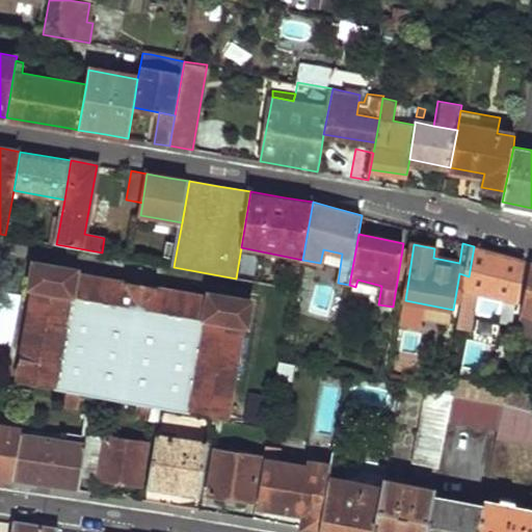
[(474,246),(469,276),(461,313),(472,315),(475,316),(480,294),(505,300),(501,322),(512,324),(525,260),(496,253),(474,246)]
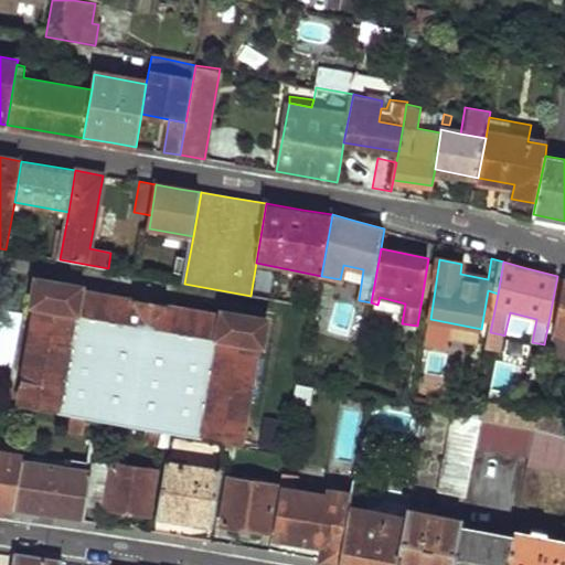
[(177,275),(176,281),(184,284),(185,277),(177,275)]
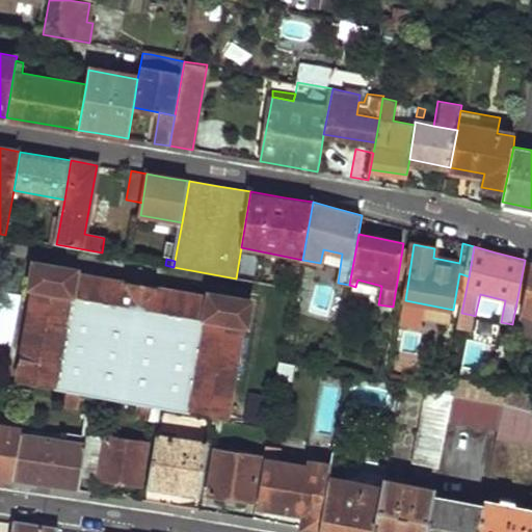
[(78,270),(35,262),(30,289),(34,290),(18,382),(68,392),(84,395),(136,404),(154,407),(225,421),(243,326),(246,327),(251,301),(209,294),(208,299),(158,290),(158,286),(128,281),(127,285),(77,275),(78,270)]
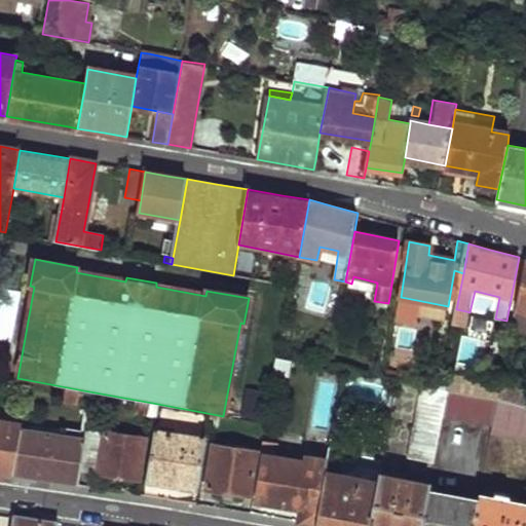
[(525,259),(514,323),(523,325),(525,312),(525,259)]
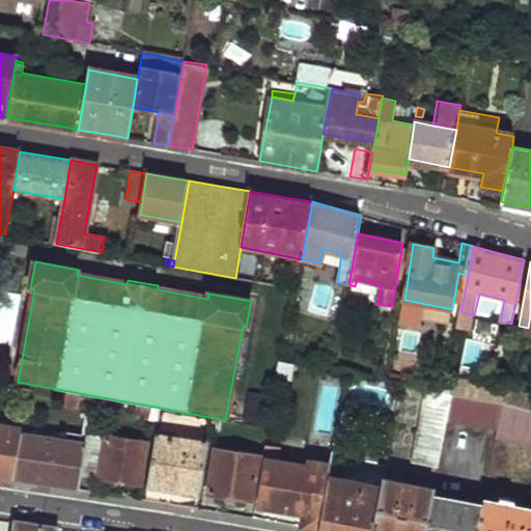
[(357,279),(355,286),(380,291),(381,285),(357,279)]
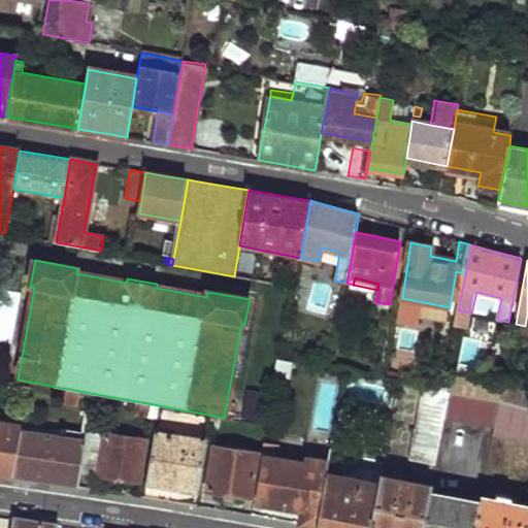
[(476,292),(471,314),(497,320),(501,298),(476,292)]
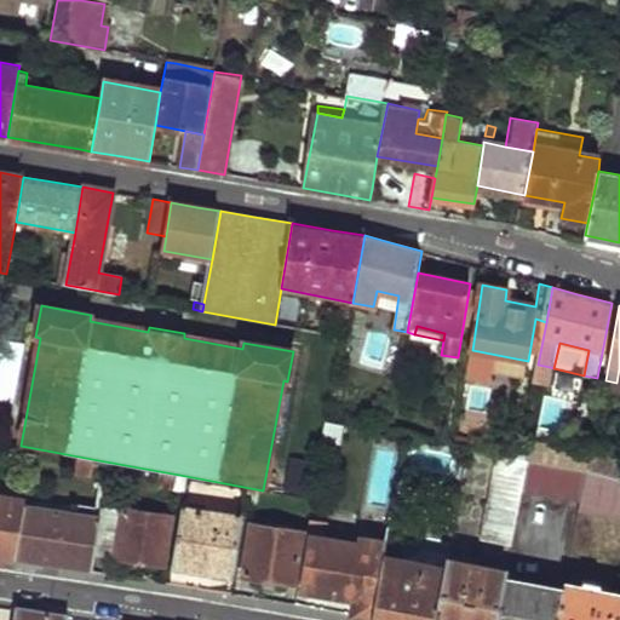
[(470,360),(466,384),(484,386),(489,363),(470,360)]
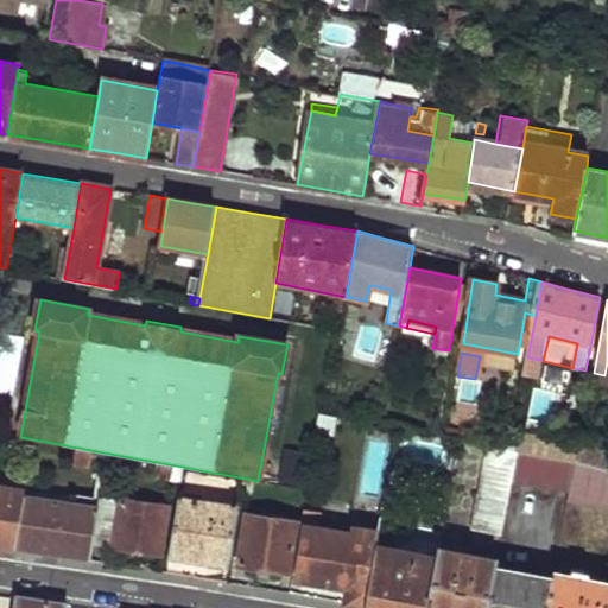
[(527,358),(525,375),(536,378),(539,360),(527,358)]
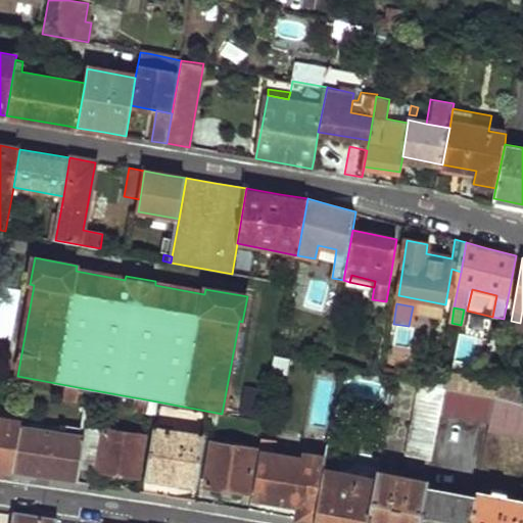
[(447,372),(444,388),(446,388),(495,398),(498,381),(447,372)]
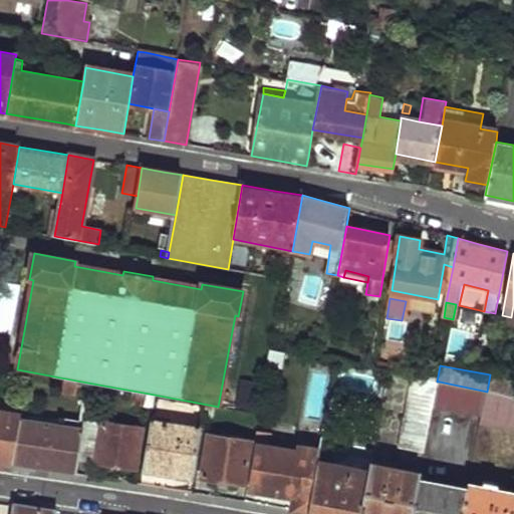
[(513,378),(490,374),(487,392),(513,398),(513,378)]
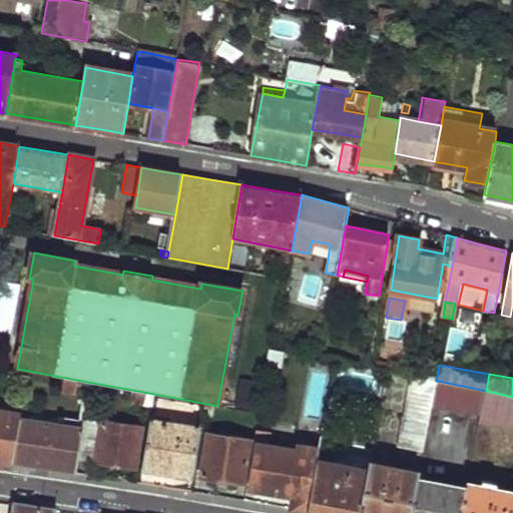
[(415,377),(400,448),(423,453),(433,406),(438,381),(436,381),(432,380),(415,377)]
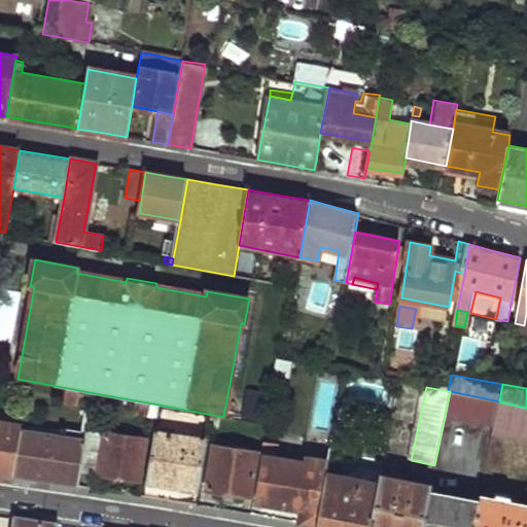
[(67,388),(65,402),(80,406),(83,391),(67,388)]
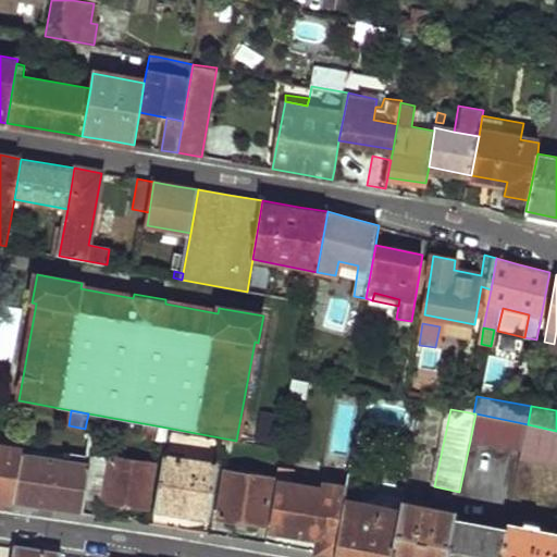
[(475,413),(470,441),(522,452),(528,424),(475,413)]
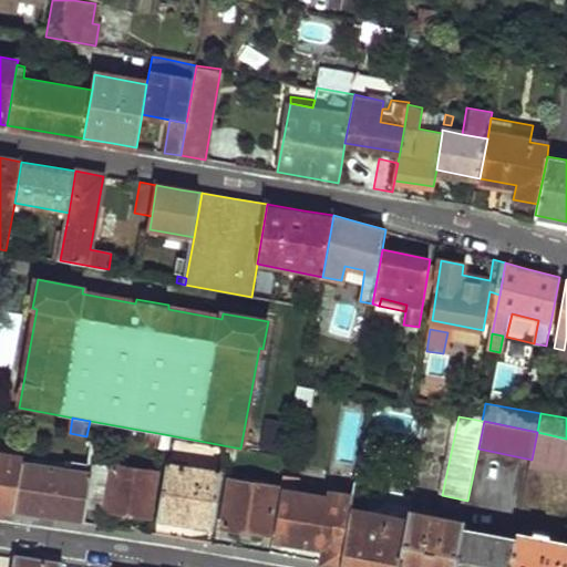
[(145,431),(143,444),(162,447),(164,434),(145,431)]
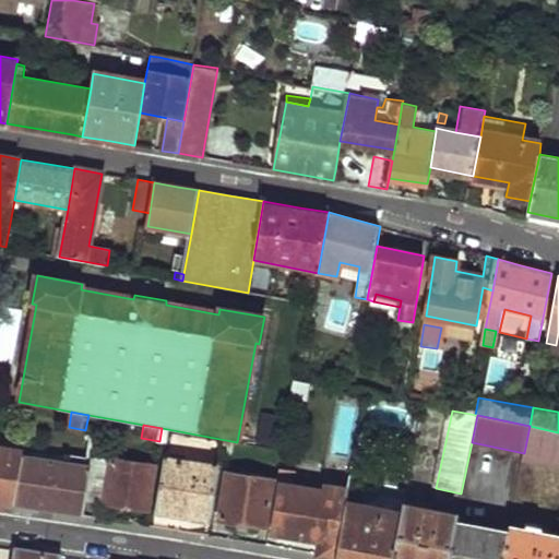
[(558,432),(530,426),(524,453),(523,462),(558,470),(558,432)]
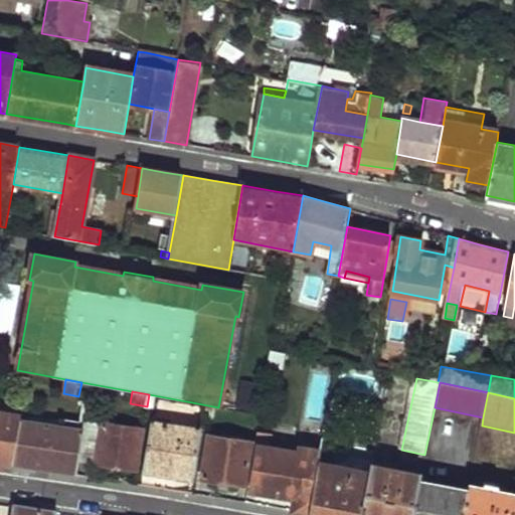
[(0,412),(0,463),(12,465),(13,458),(21,416),(0,412)]
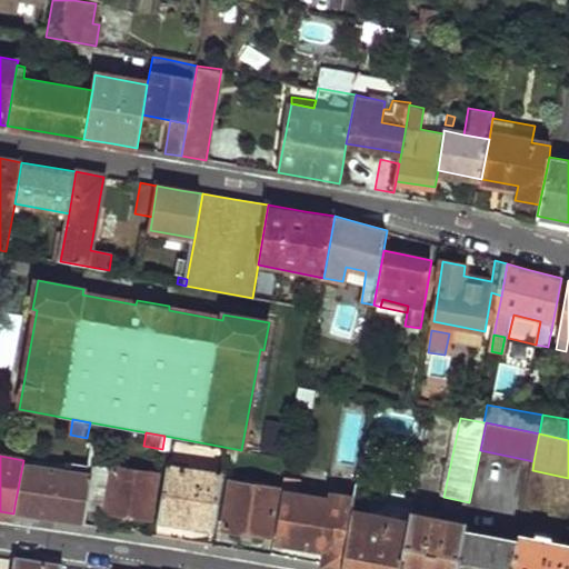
[(23,460),(15,506),(35,510),(33,517),(46,519),(53,520),(56,511),(86,518),(88,508),(95,470),(25,458),(23,460)]
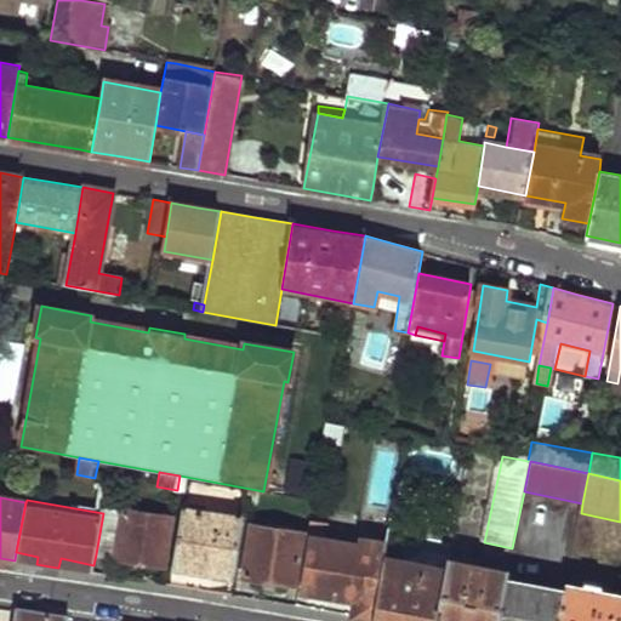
[(184,503),(174,567),(234,576),(244,520),(209,514),(210,508),(184,503)]
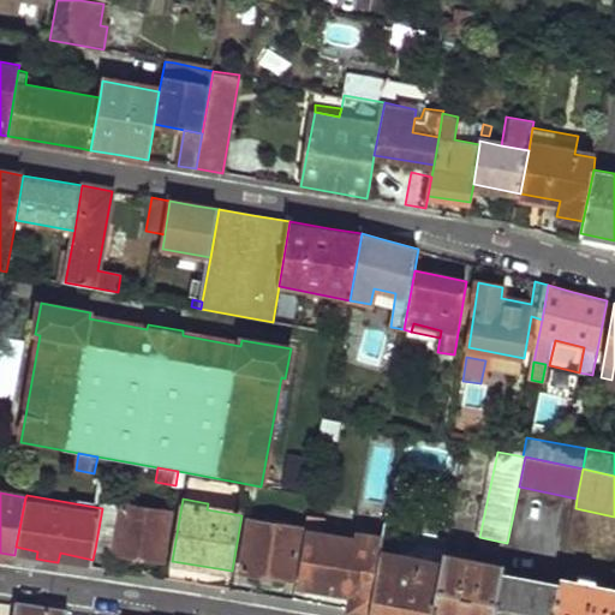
[(102,508),(95,549),(115,553),(124,507),(105,503),(102,508)]
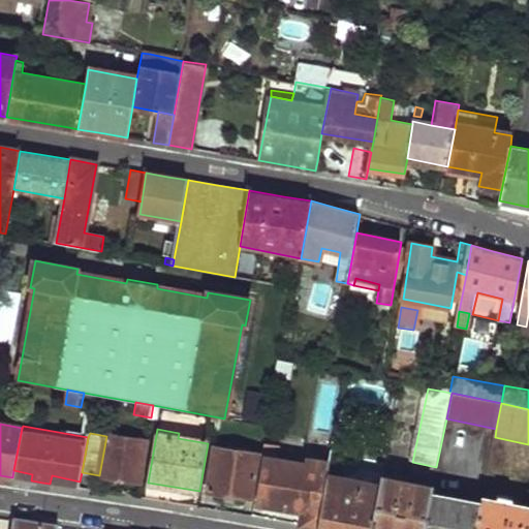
[(106,436),(99,475),(141,483),(148,442),(106,436)]
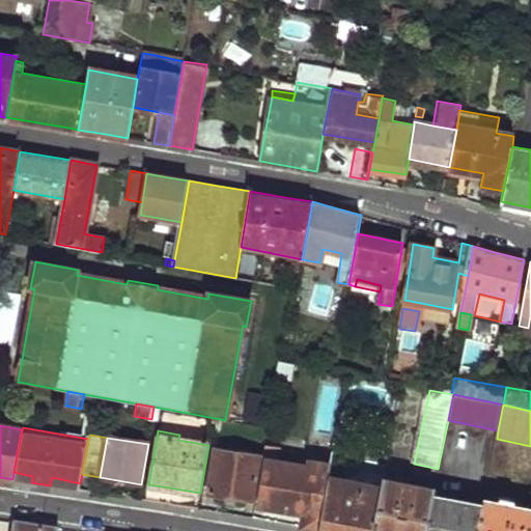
[(271,445),(259,504),(306,512),(303,527),(319,530),(330,479),(332,467),(315,464),(314,469),(294,465),(296,454),(288,454),(287,464),(282,462),(284,448),(271,445)]
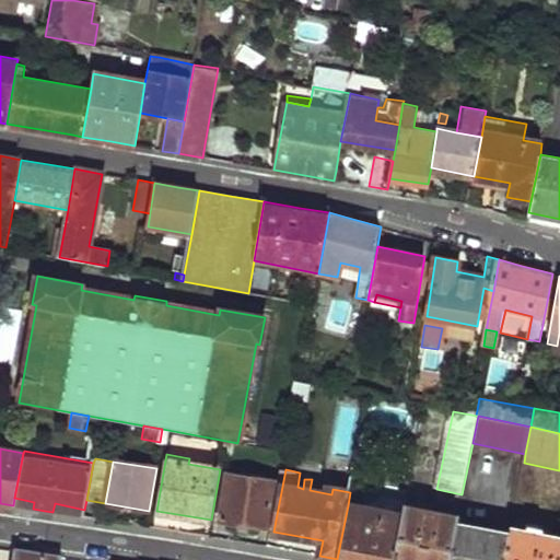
[(230,473),(220,521),(268,527),(276,481),(230,473)]
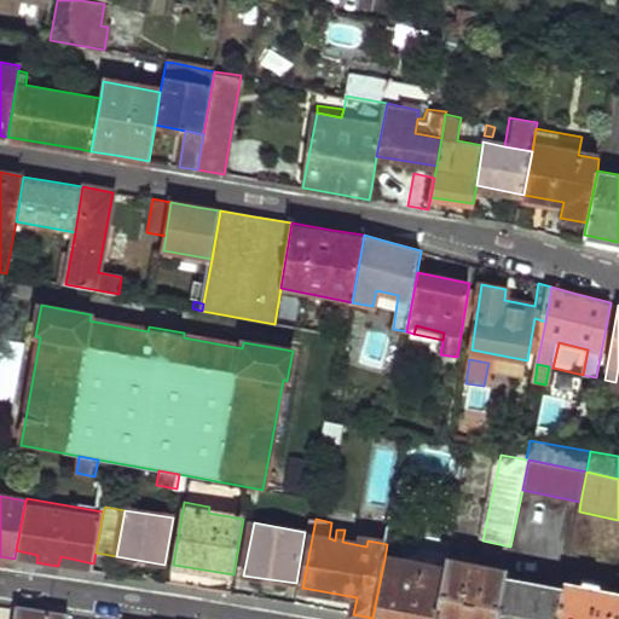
[(385,559),(372,618),(379,618),(435,618),(446,570),(385,559)]
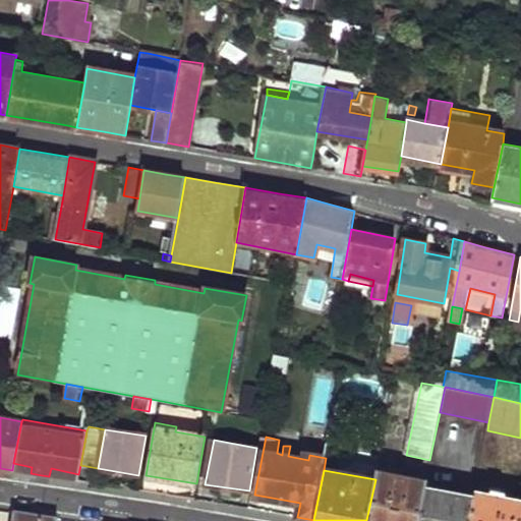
[(375,479),(366,520),(416,520),(423,486),(424,481),(377,472),(375,479)]
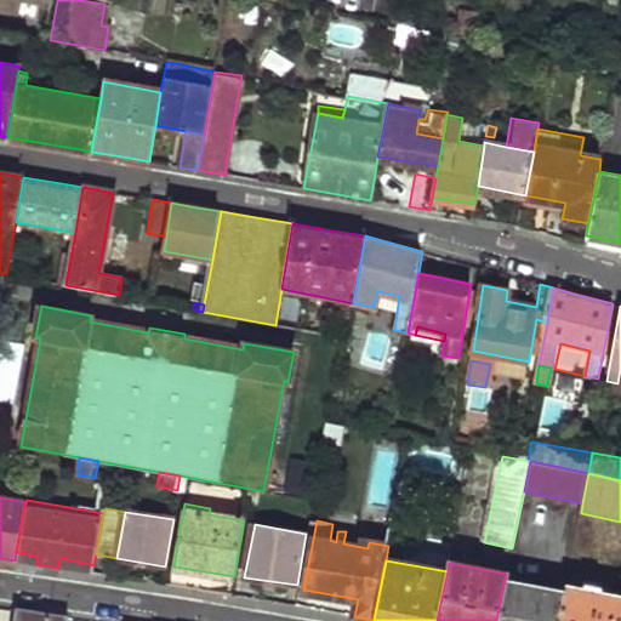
[(505,580),(496,620),(559,620),(565,592),(505,580)]
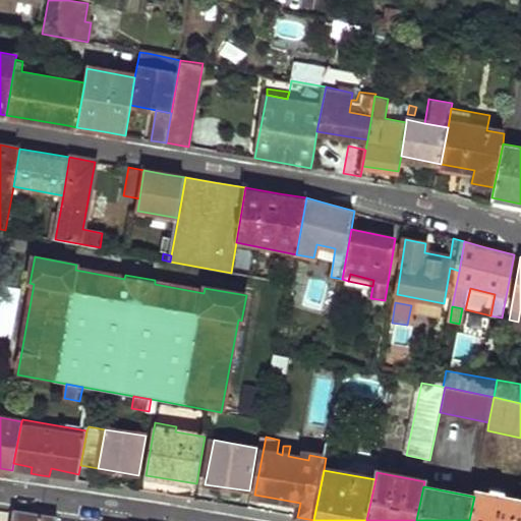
[(474,497),(469,520),(520,520),(520,500),(503,497),(504,491),(489,489),(488,494),(475,491),(474,497)]
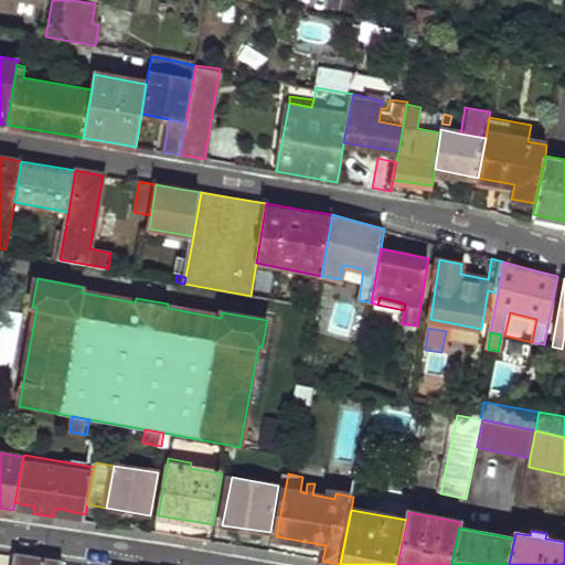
[(2,552),(0,564),(11,564),(13,554),(2,552)]
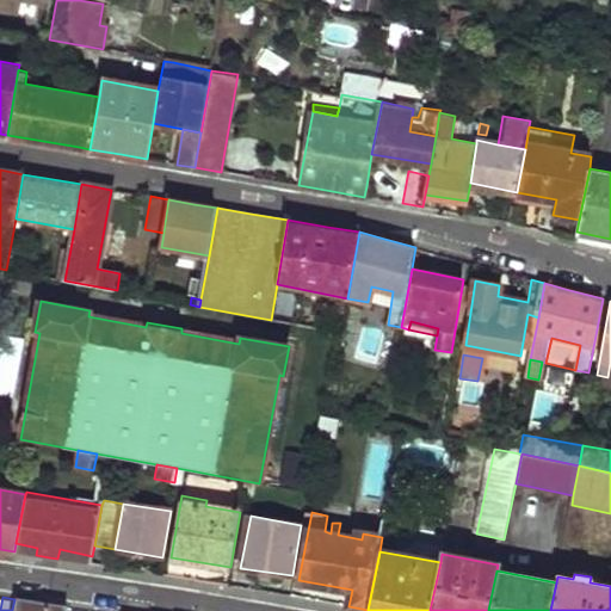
[(12,610),(65,610),(66,606),(35,602),(14,599),(12,610)]
